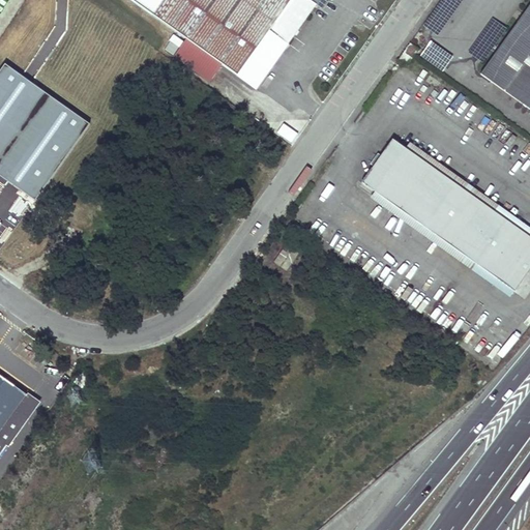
[(287,45),(316,4),(308,0),(130,0),(237,76),(238,75),(268,32),(287,45)]
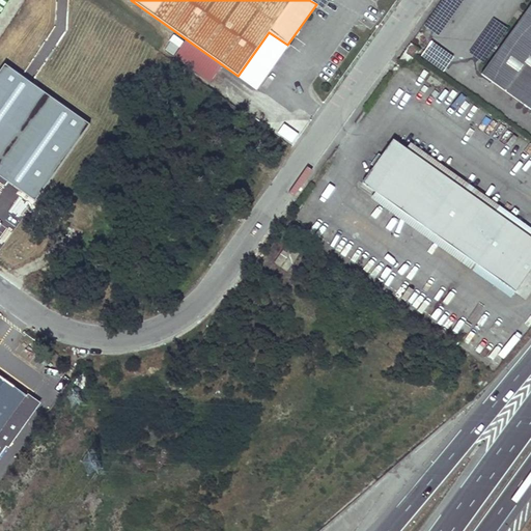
[(530,2),(481,75),(530,110),(530,2)]
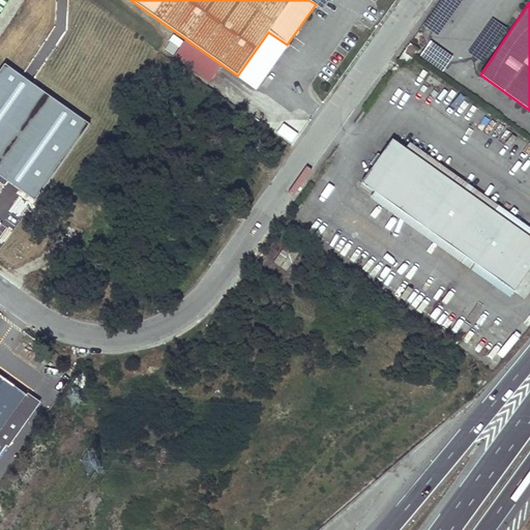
[(256,87),(287,45),(268,32),(238,75),(256,87)]
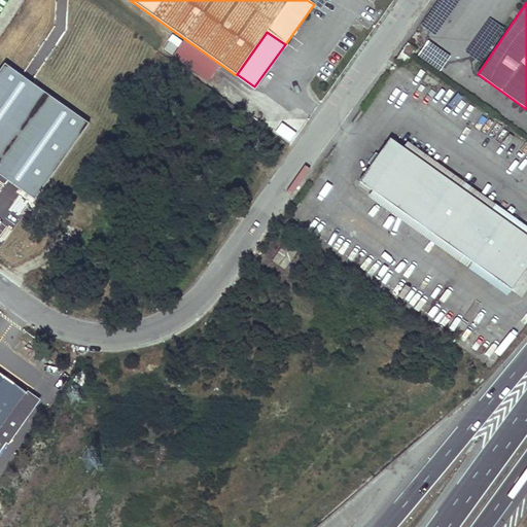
[(164,50),(173,55),(176,47),(168,42),(164,50)]
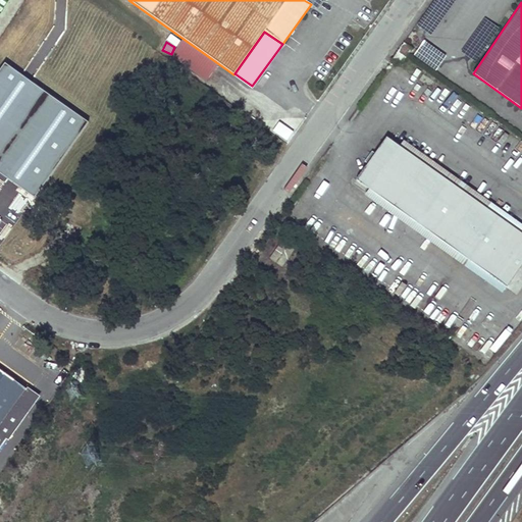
[(399,51),(407,57),(412,50),(404,43),(399,51)]
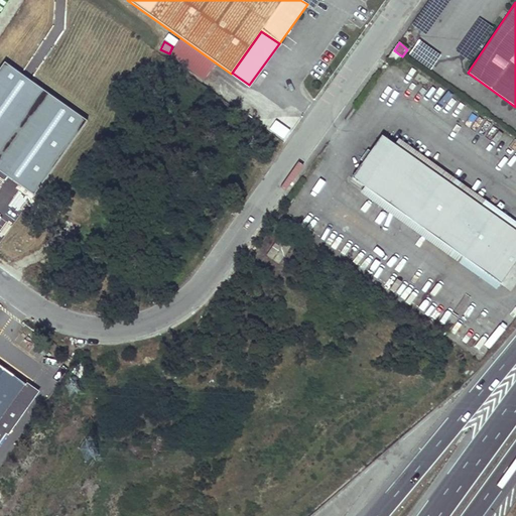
[(397,63),(402,56),(394,50),(388,58),(397,63)]
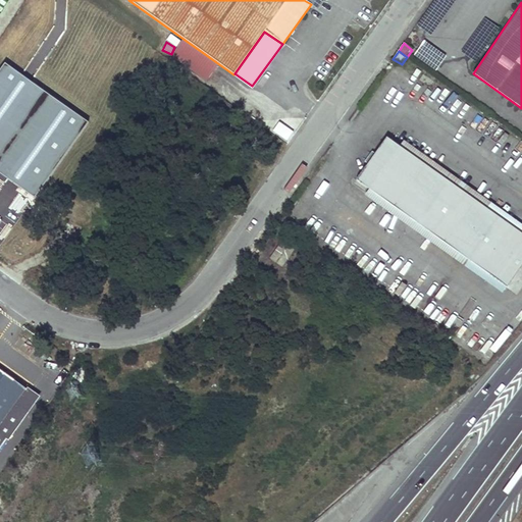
[(87,121),(3,65),(0,68),(0,175),(35,199),(87,121)]
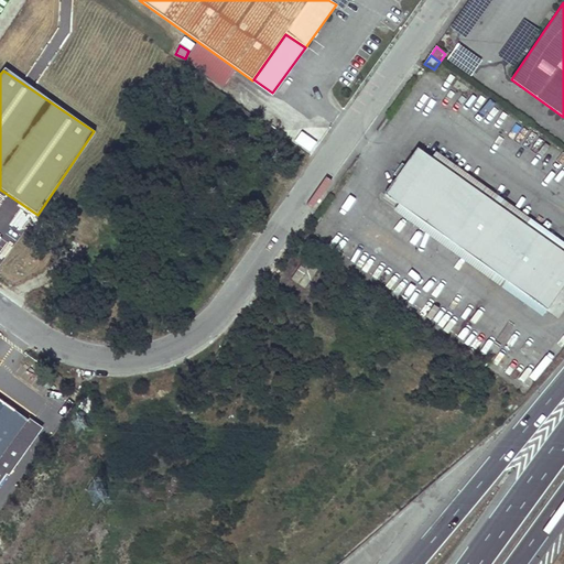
[(563,252),(418,149),(384,195),(548,310),(563,285),(563,252)]
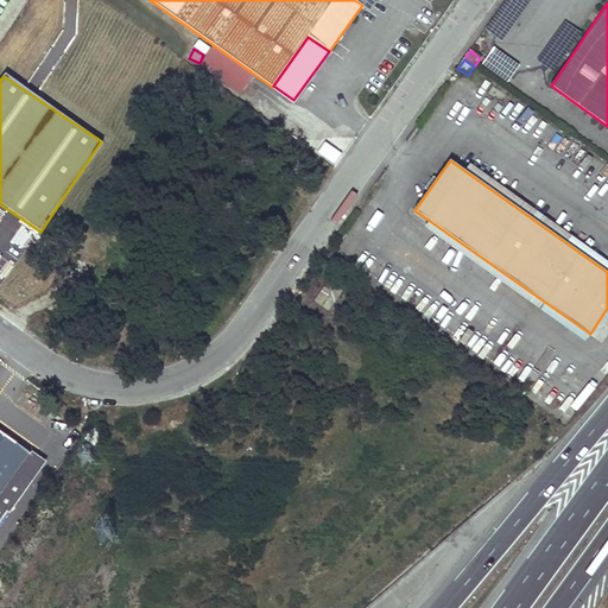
[(328,280),(315,301),(322,306),(336,286),(328,280)]
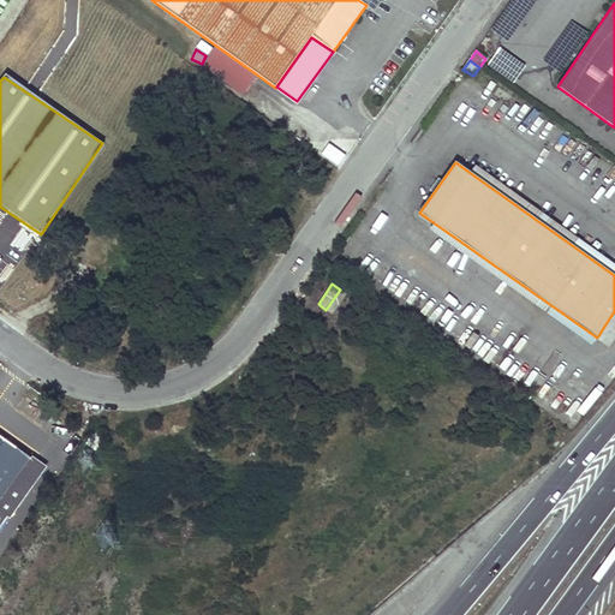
[(341,291),(327,310),(333,314),(346,294),(341,291)]
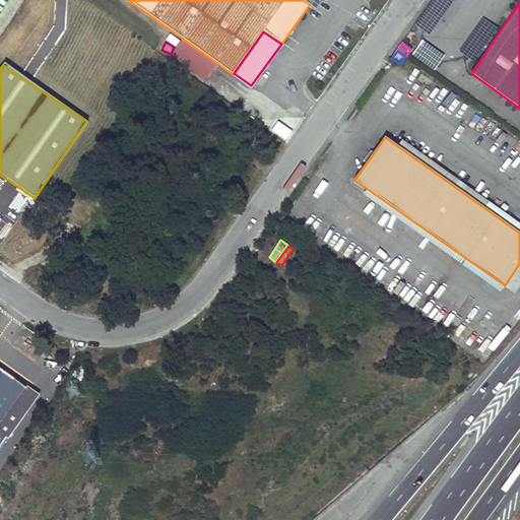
[(88,370),(80,365),(72,376),(80,381),(88,370)]
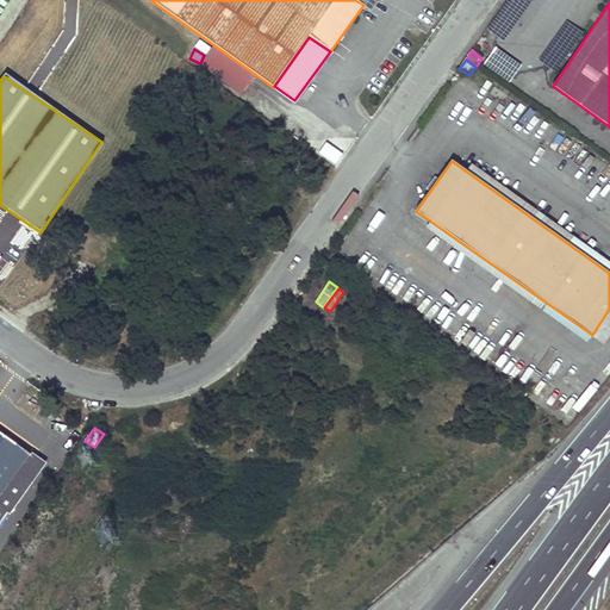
[(0,497),(2,495),(30,455),(0,434),(0,497)]
